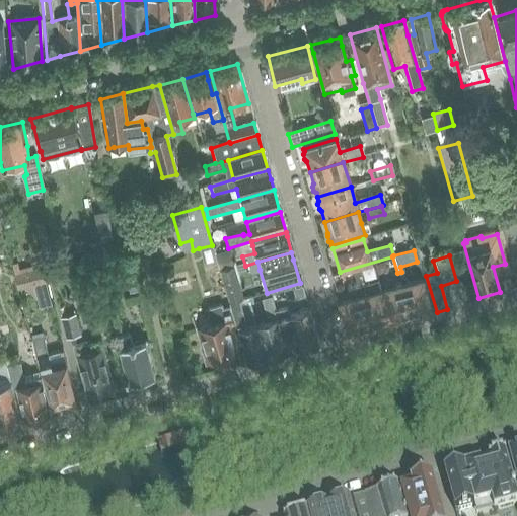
[(229,304),(238,301),(242,301),(243,300),(234,269),(232,269),(220,273),(226,296),(229,304)]
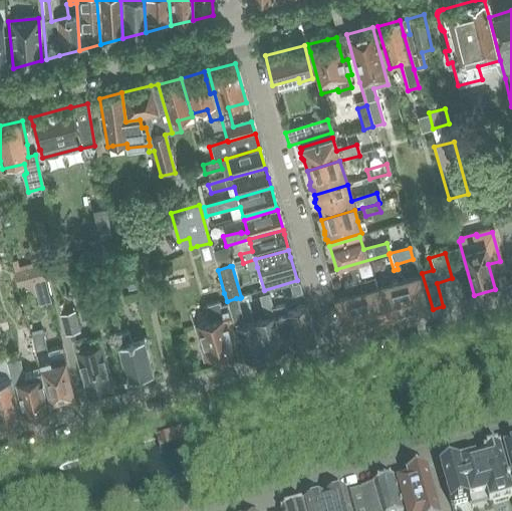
[(40,267),(13,274),(17,288),(43,281),(40,267)]
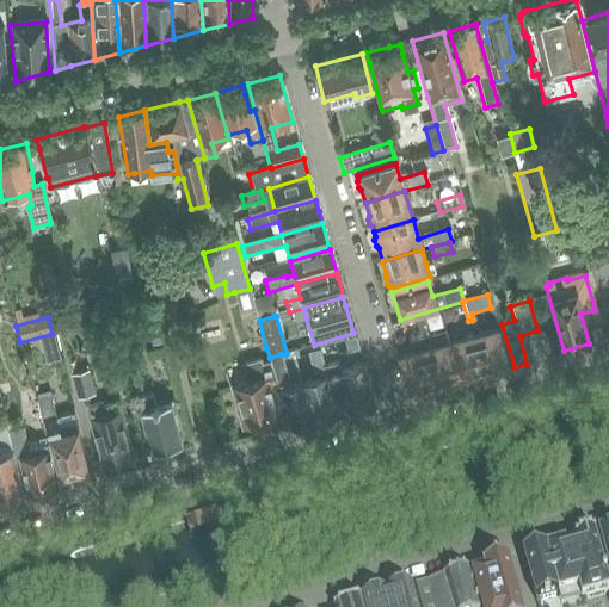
[(498,328),(473,335),(484,373),(493,371),(497,372),(503,370),(505,369),(509,366),(498,328)]
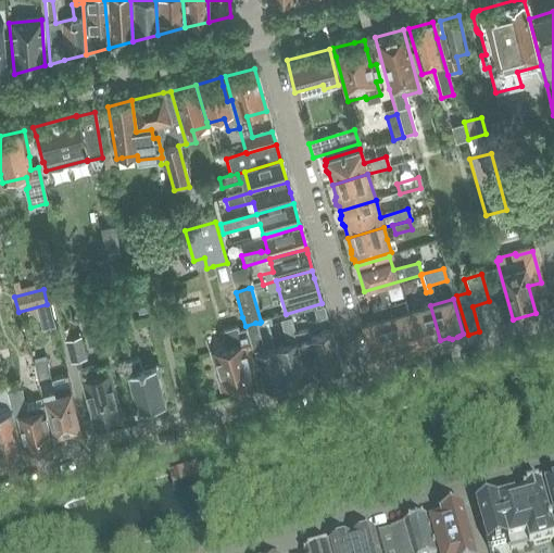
[(403,303),(385,309),(387,317),(385,318),(395,353),(406,350),(410,351),(414,350),(416,348),(417,347),(407,312),(405,313),(403,303)]
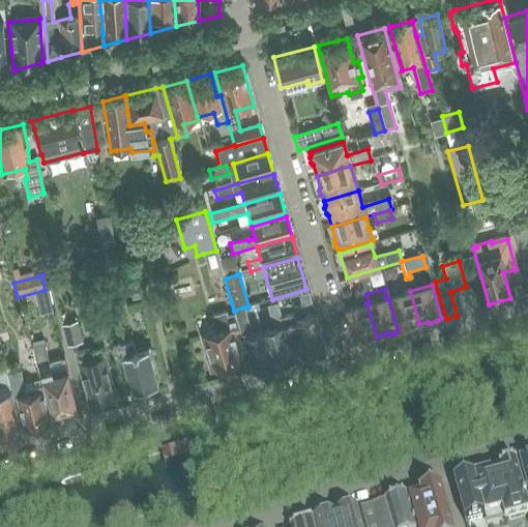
[(49,302),(46,291),(33,294),(36,305),(49,302)]
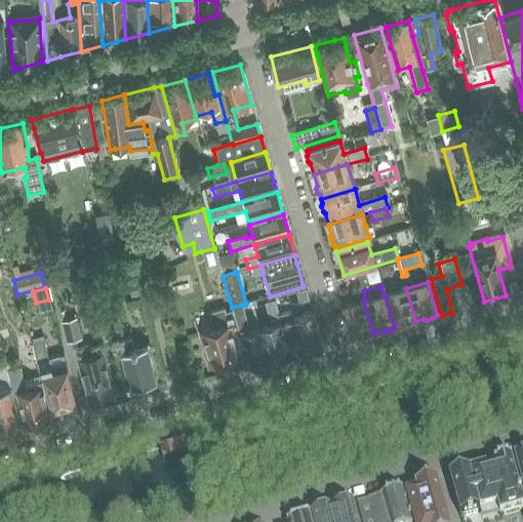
[(353,304),(342,307),(351,336),(352,339),(355,338),(358,339),(362,337),(364,336),(373,333),(363,300),(365,299),(363,291),(361,292),(360,288),(350,290),(353,304)]
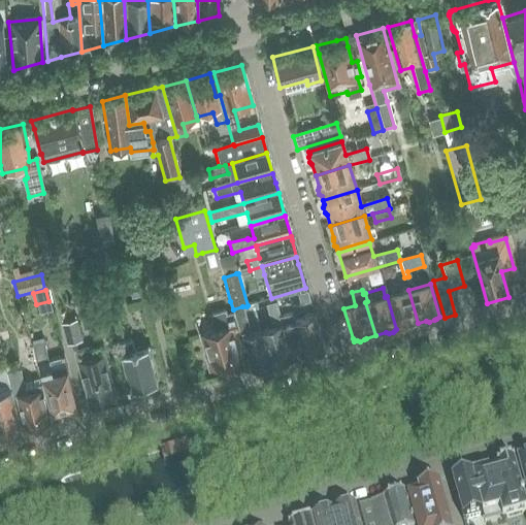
[(408,290),(387,296),(396,329),(398,329),(401,329),(405,328),(407,326),(418,323),(408,290)]
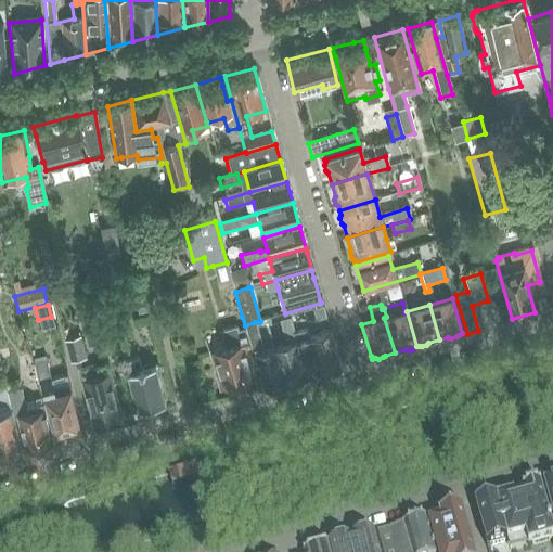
[(290,344),(274,348),(285,385),(307,379),(296,342),(294,334),(290,319),(279,322),(284,341),(288,339),(290,344)]
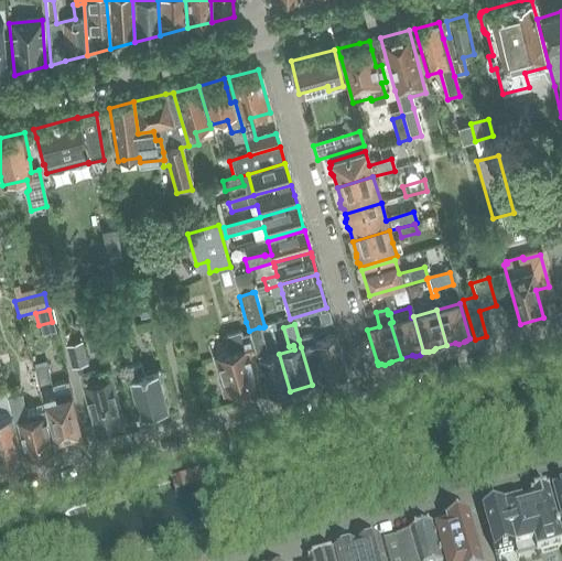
[(259,327),(249,331),(250,336),(255,353),(268,398),(290,391),(279,354),(263,358),(262,354),(266,353),(259,327)]
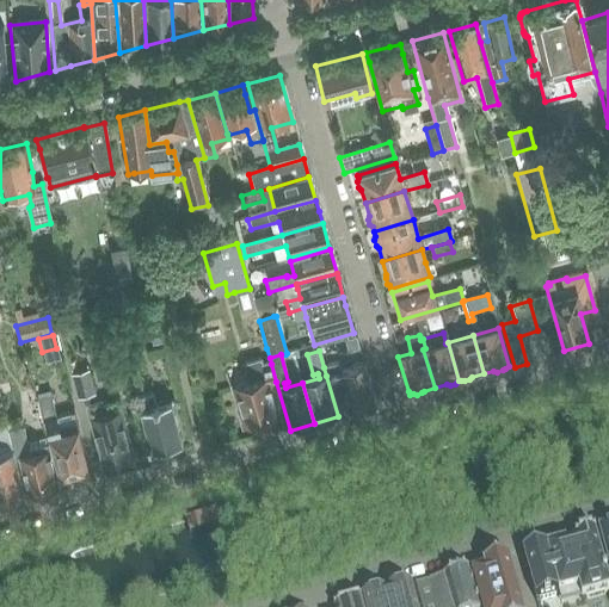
[(250,383),(233,388),(239,408),(238,408),(244,429),(274,420),(271,412),(278,409),(271,383),(276,382),(271,364),(262,366),(260,361),(245,366),(250,383)]
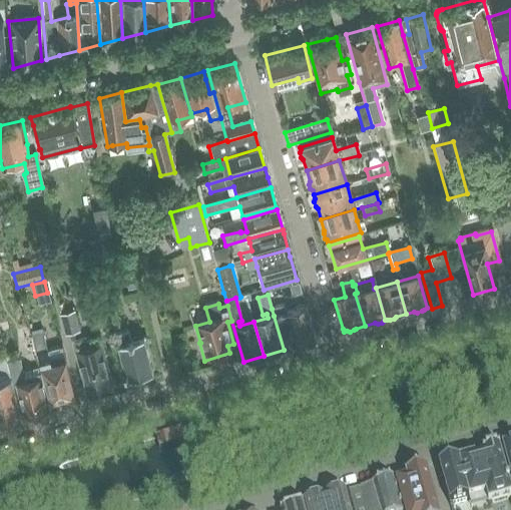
[(283,305),(272,309),(274,316),(284,350),(315,341),(305,307),(285,313),(283,305)]
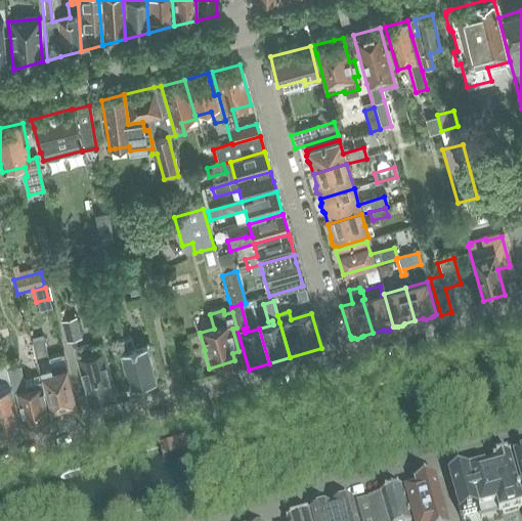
[(66,342),(80,339),(76,319),(60,322),(66,342)]
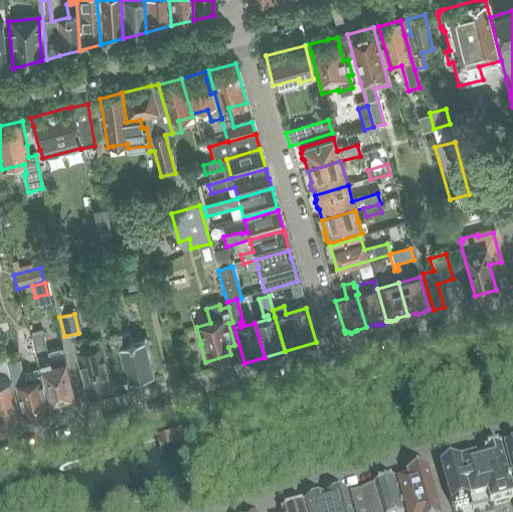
[(152,375),(143,340),(131,343),(128,334),(116,337),(118,347),(127,381),(152,375)]
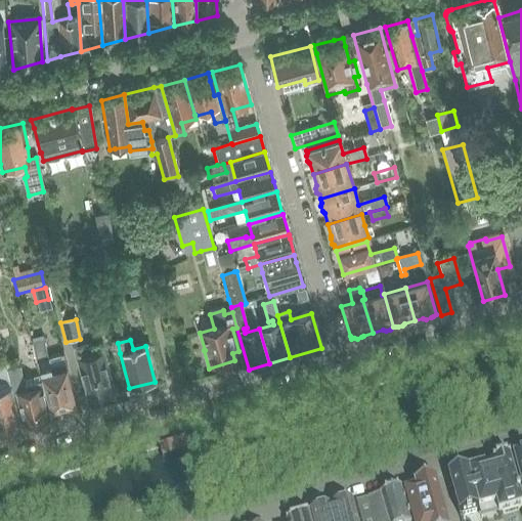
[(43,341),(31,343),(36,363),(39,362),(40,368),(51,409),(62,406),(66,408),(71,407),(73,403),(75,403),(64,364),(63,364),(61,355),(47,358),(43,341)]
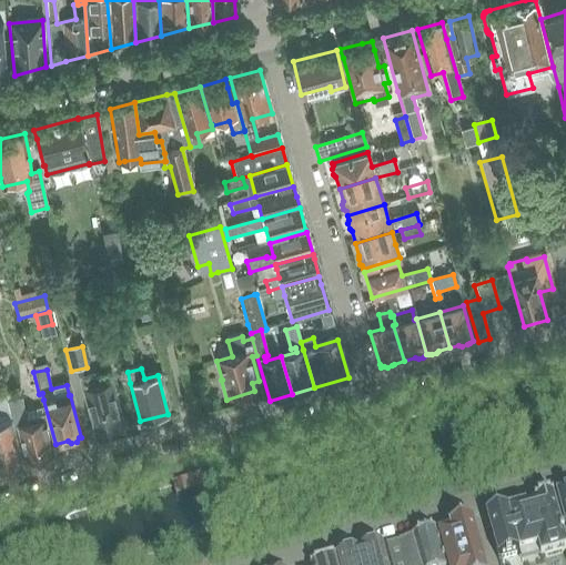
[(92,375),(79,379),(93,434),(105,431),(107,433),(109,435),(121,432),(122,430),(122,426),(123,426),(112,384),(109,372),(92,376),(92,375)]
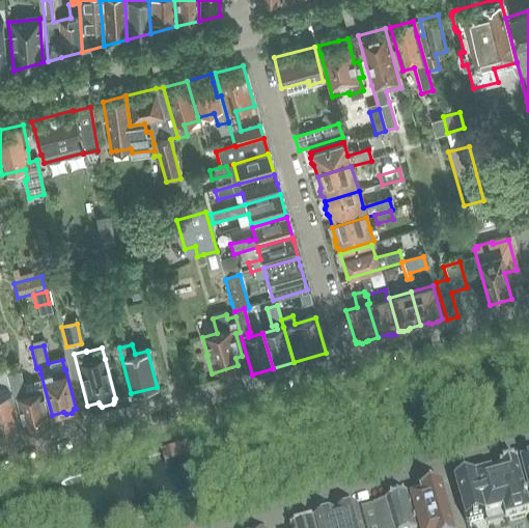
[(20,372),(6,377),(8,387),(11,398),(16,400),(24,431),(36,426),(39,428),(46,426),(48,423),(50,423),(48,416),(42,392),(39,382),(23,386),(20,372)]
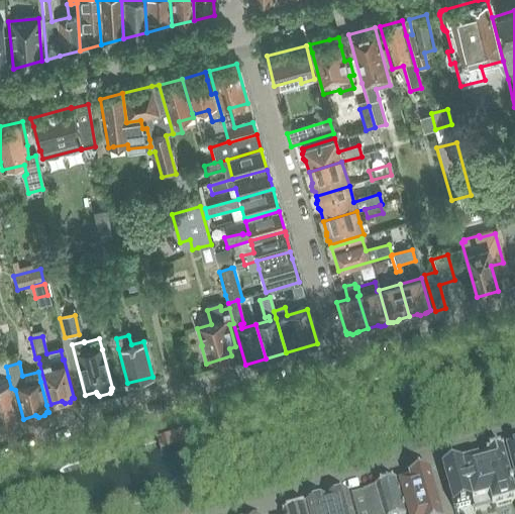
[(0,424),(5,423),(8,425),(15,423),(17,420),(19,419),(11,388),(8,377),(0,379),(0,424)]
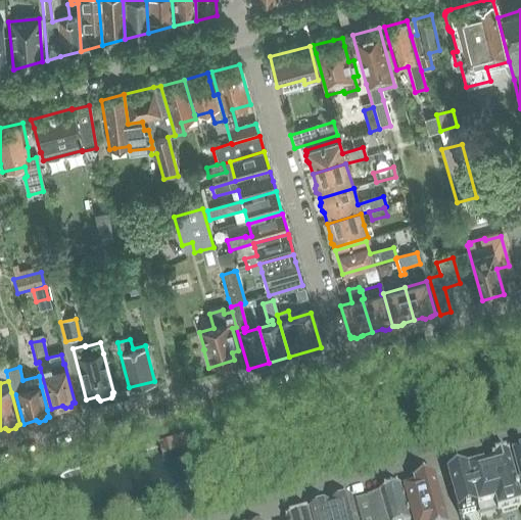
[(520,457),(511,461),(520,495),(520,457)]
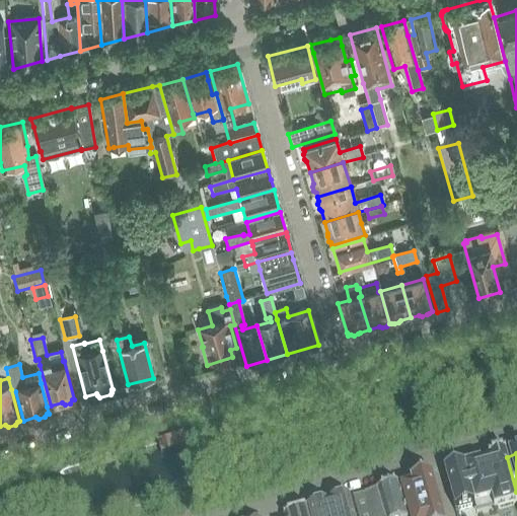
[(516,505),(504,458),(442,475),(453,515),(472,508),(489,504),(492,513),(516,506),(516,505)]
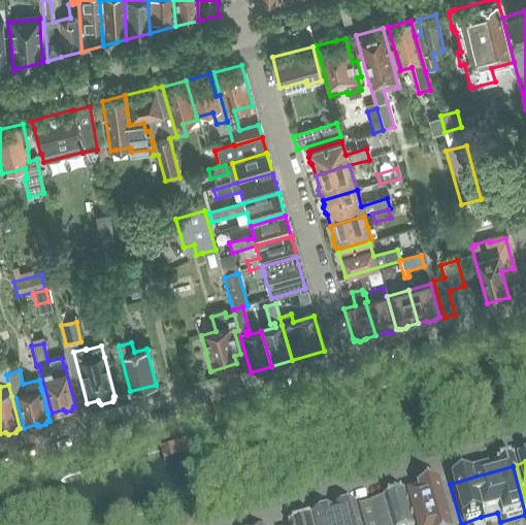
[(416,497),(404,500),(411,524),(447,524),(437,487),(415,493),(416,497)]
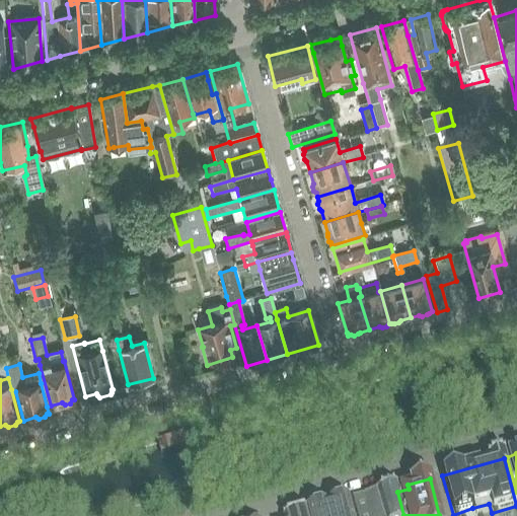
[(363,497),(351,500),(354,515),(403,515),(396,488),(363,497)]
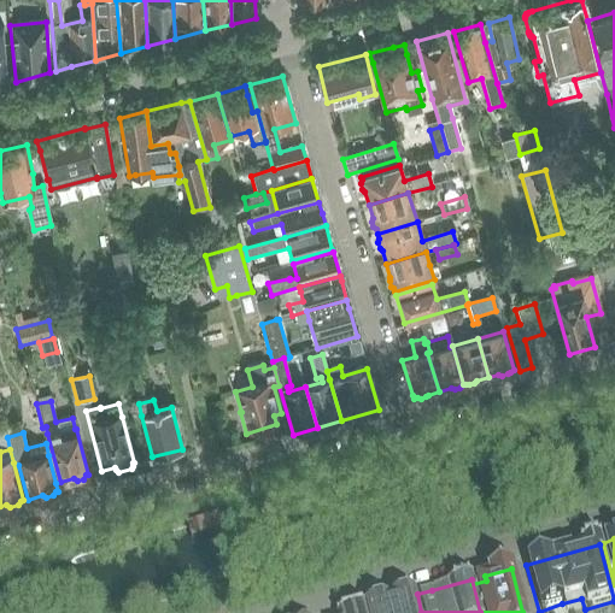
[(415,612),(411,597),(365,609),(365,612),(415,612)]
